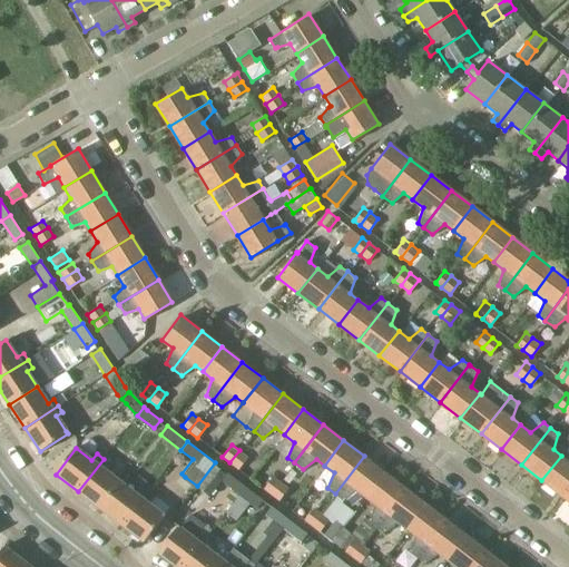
[(237,469),(247,456),(239,450),(229,462),(237,469)]
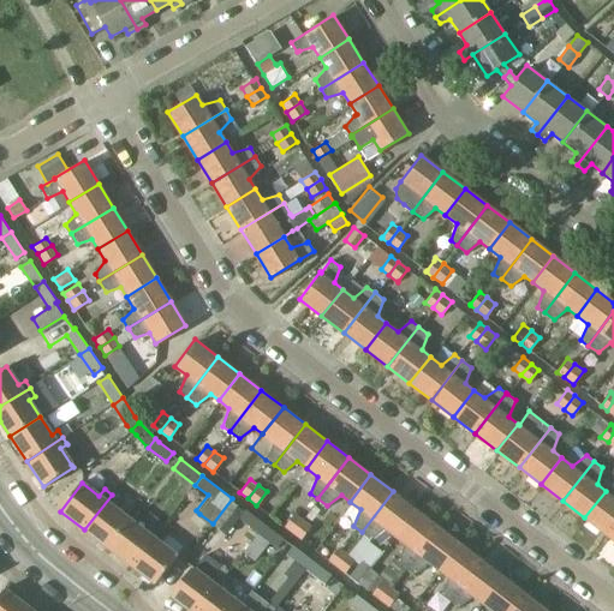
[(393,491),(362,532),(371,539),(385,528),(394,535),(415,509),(393,491)]
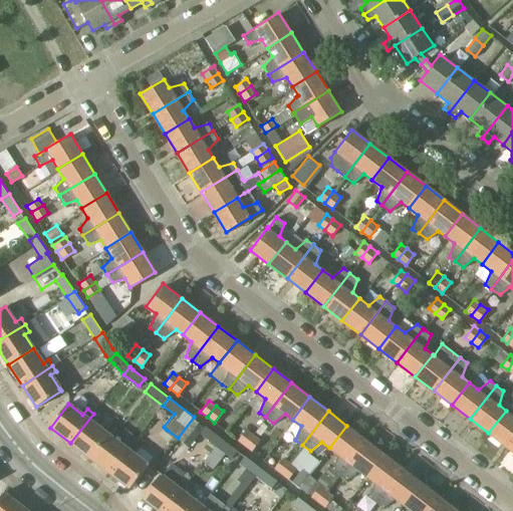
[(506,411),(488,433),(507,447),(512,439),(512,414),(512,416),(506,411)]
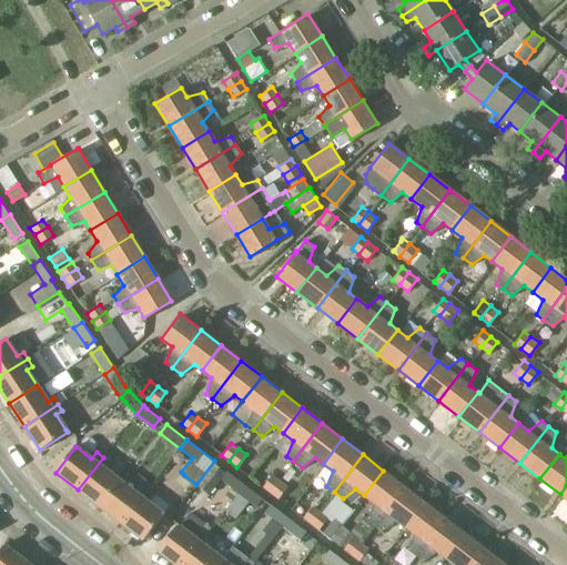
[(78,490),(99,506),(120,480),(104,468),(109,462),(103,457),(78,490)]
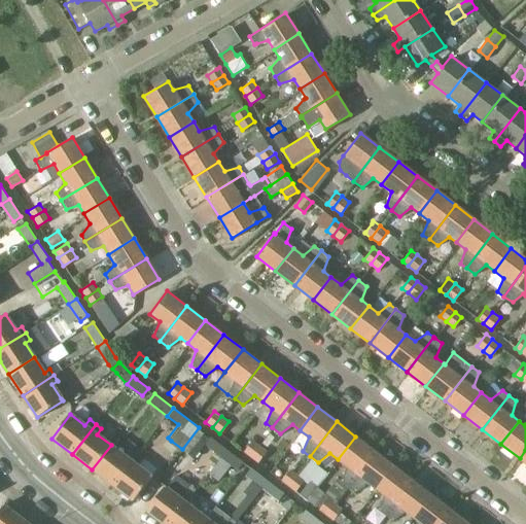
[(199,427),(182,449),(194,458),(204,444),(220,457),(226,449),(199,427)]
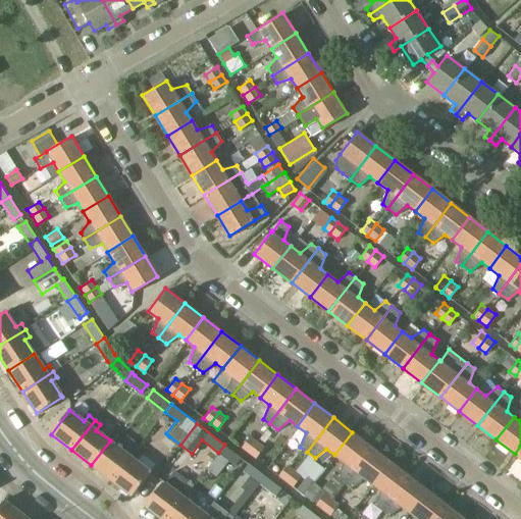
[(343,462),(337,475),(344,480),(370,447),(352,432),(334,455),(343,462)]
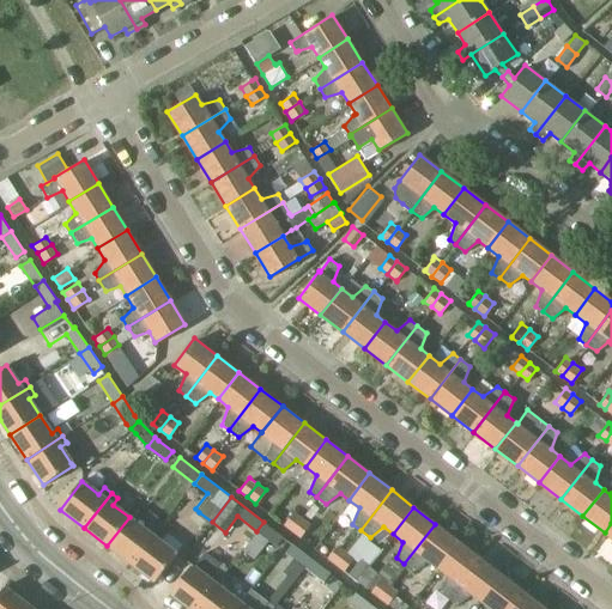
[(294,511),(283,524),(290,530),(301,517),(294,511)]
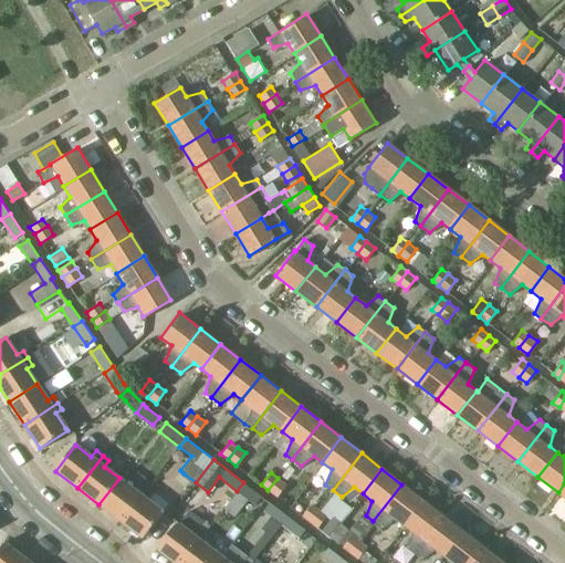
[(134,490),(119,478),(98,504),(119,522),(145,489),(138,483),(134,490)]
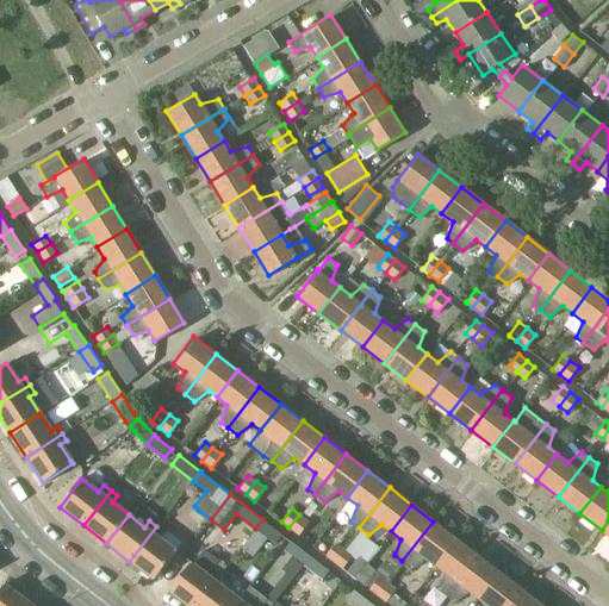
[(309,520),(299,514),(289,528),(298,535),(309,520)]
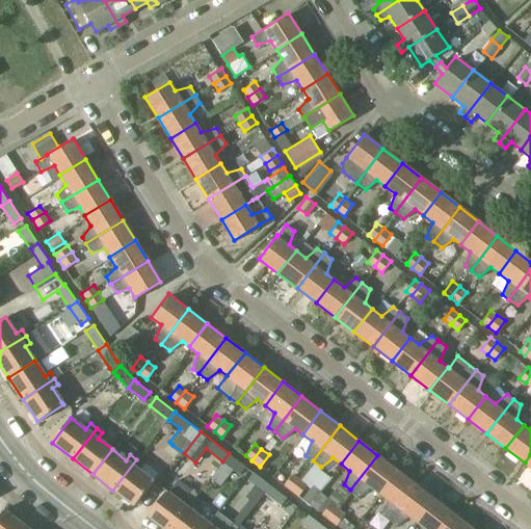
[(229,453),(222,461),(239,474),(245,466),(229,453)]
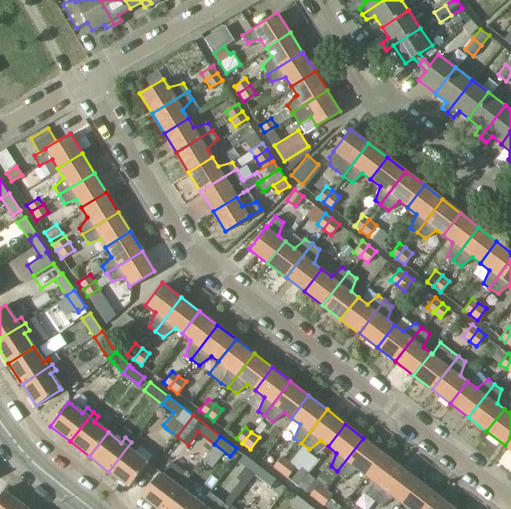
[(381,452),(363,438),(337,471),(339,473),(346,477),(356,468),(364,474),(381,452)]
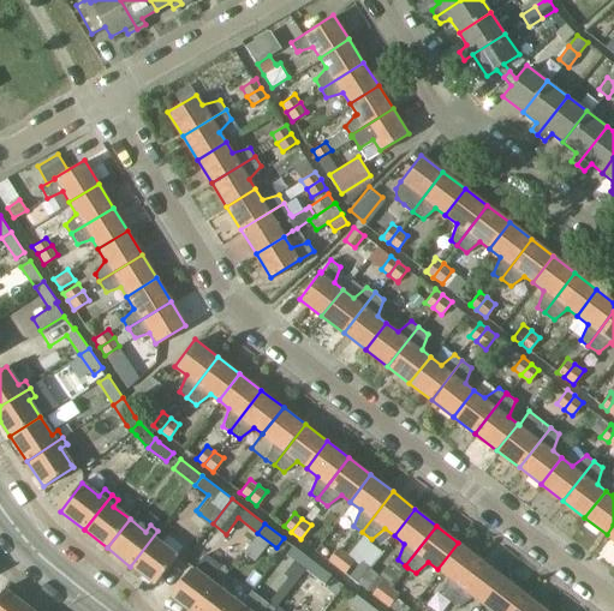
[(165,535),(158,531),(130,567),(154,585),(177,556),(160,543),(165,535)]
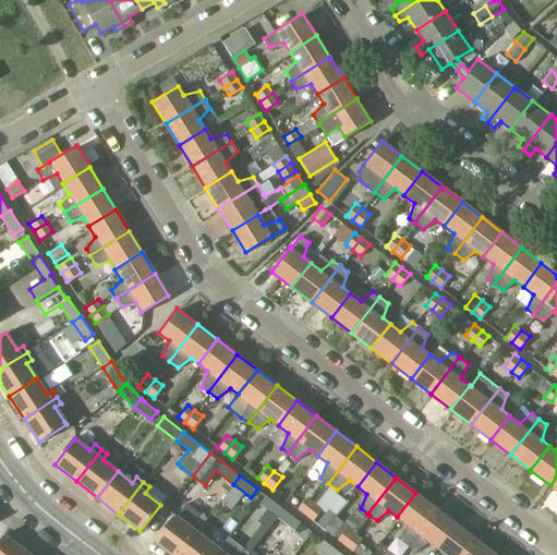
[(415,493),(397,517),(407,525),(401,540),(407,544),(435,508),(415,493)]
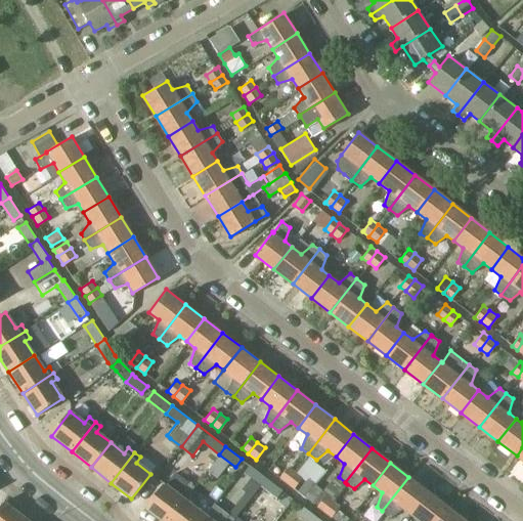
[(249,465),(243,472),(259,484),(265,477),(249,465)]
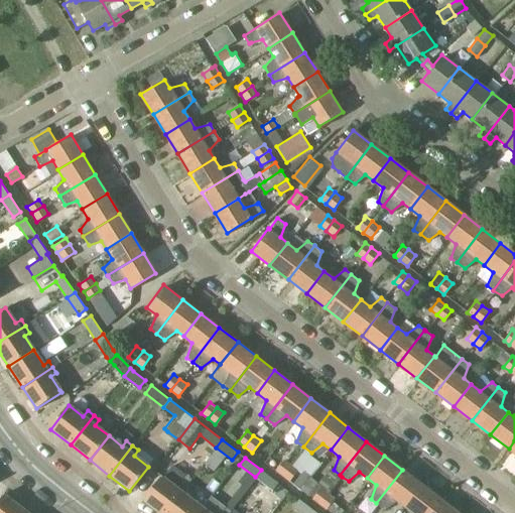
[(283,459),(274,471),(281,475),(290,464),(283,459)]
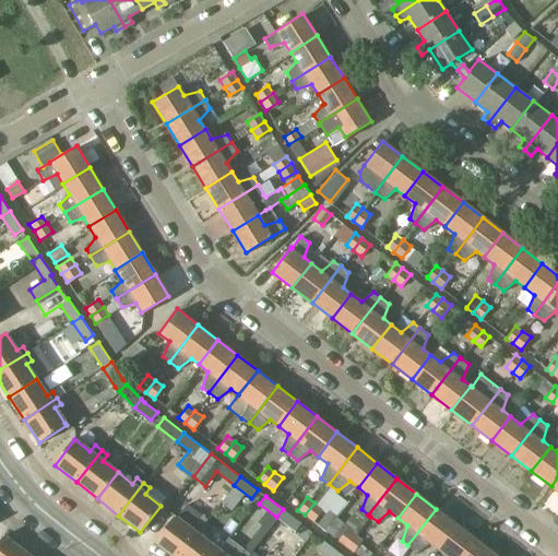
[(313,521),(313,520),(322,509),(316,504),(315,503),(305,515),(313,521)]
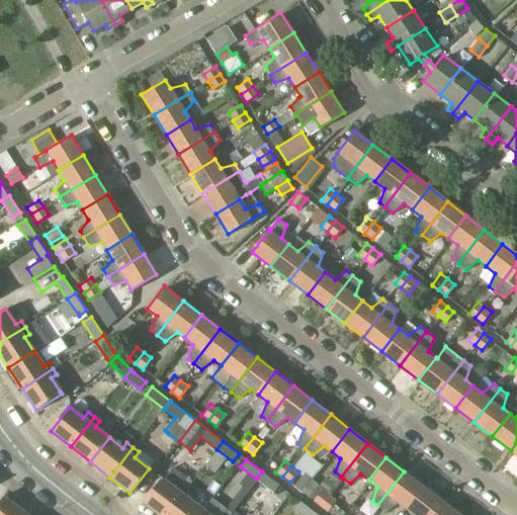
[(162,479),(144,502),(159,514),(165,514),(186,488),(191,482),(173,467),(163,480),(162,479)]
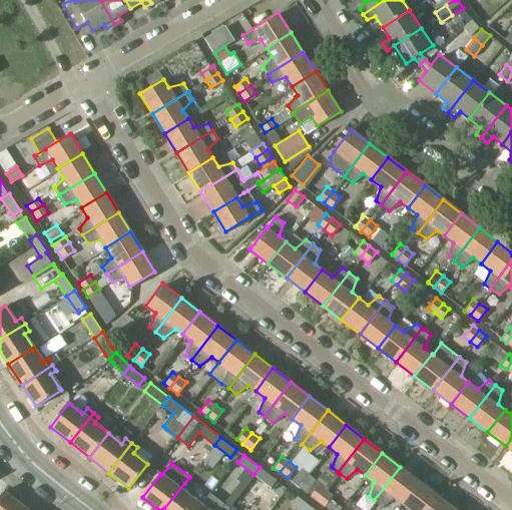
[(340,474),(338,472),(332,467),(328,465),(317,479),(309,473),(299,486),(302,488),(311,494),(310,495),(316,500),(325,489),(327,490),(340,474)]
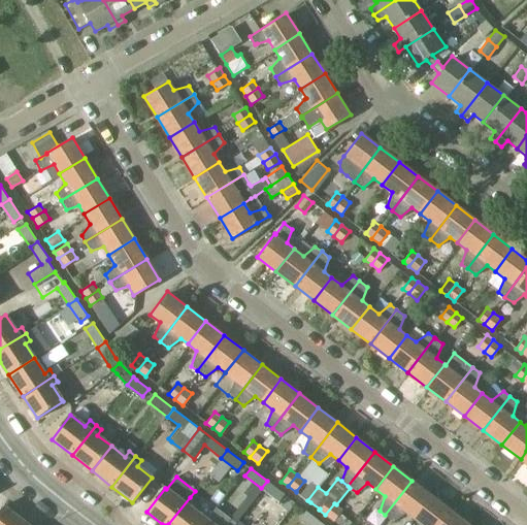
[(300,494),(307,500),(318,487),(319,486),(310,480),(308,483),(300,494)]
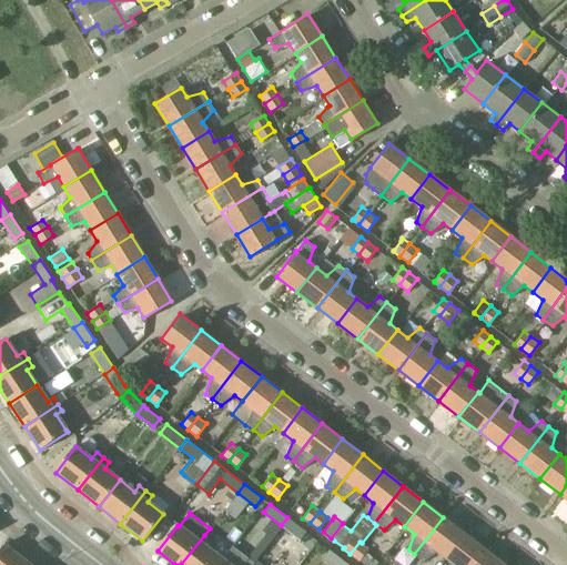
[(287,517),(281,525),(299,540),(305,532),(305,531),(287,517)]
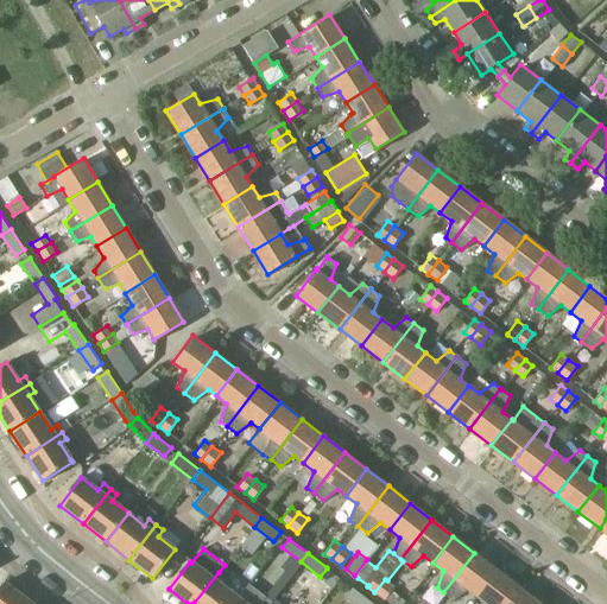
[(474,553),(443,592),(454,599),(467,589),(475,596),(495,570),(474,553)]
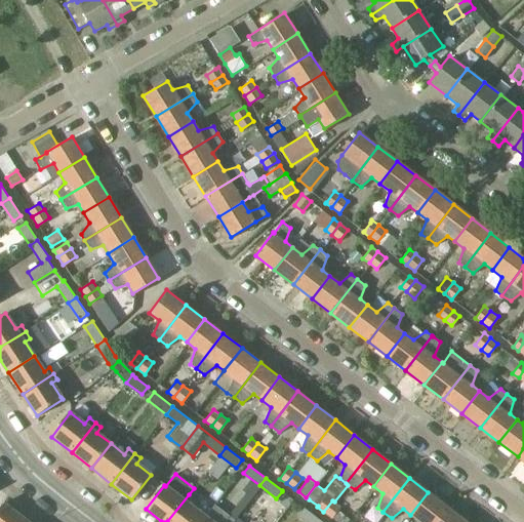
[(428,492),(410,515),(419,521),(435,521),(447,507),(428,492)]
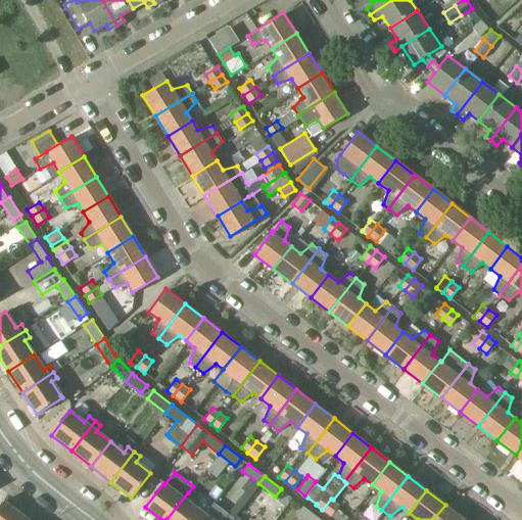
[(188,492),(167,519),(198,519),(204,514),(190,504),(194,498),(188,492)]
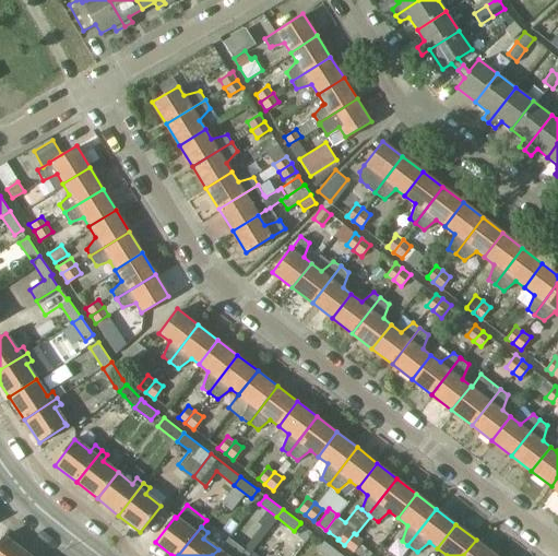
[(363,539),(356,534),(354,533),(344,545),(353,552),(360,542),(363,539)]
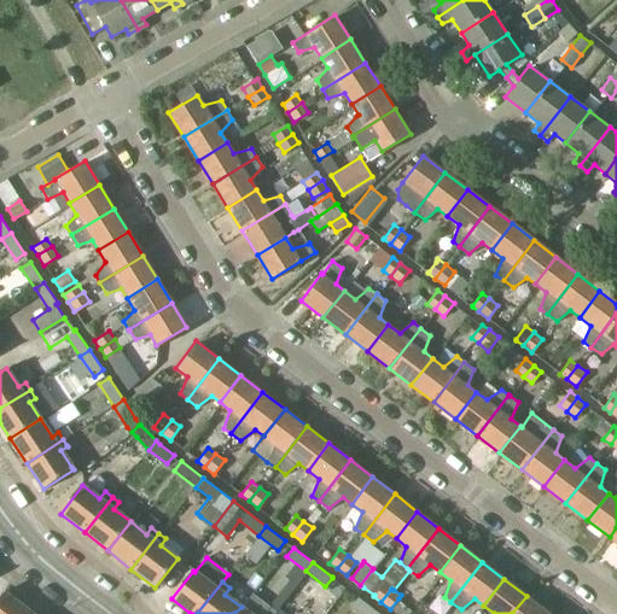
[(0,613),(19,613),(24,609),(0,590),(0,613)]
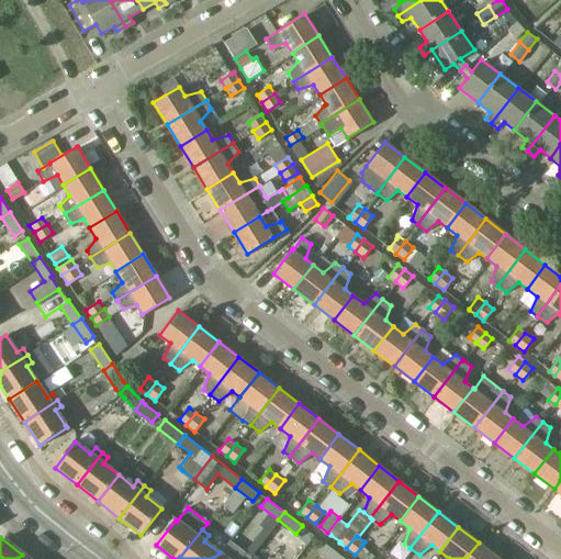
[(479,543),(466,558),(497,558),(498,558),(479,543)]
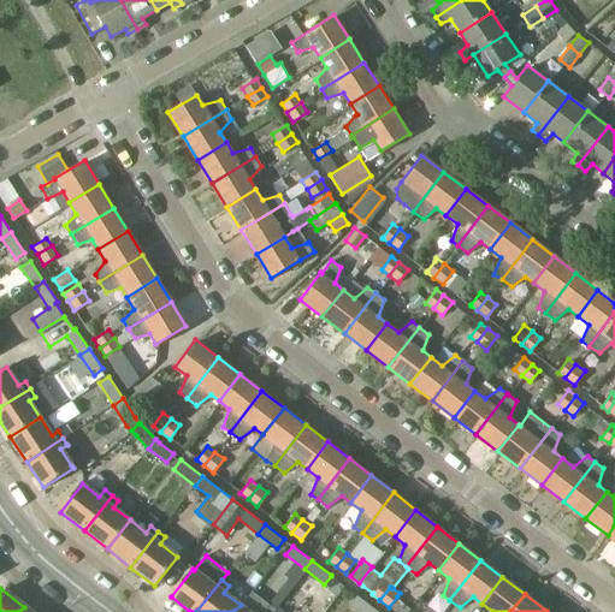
[(356,595),(350,604),(361,611),(374,611),(377,610),(356,595)]
